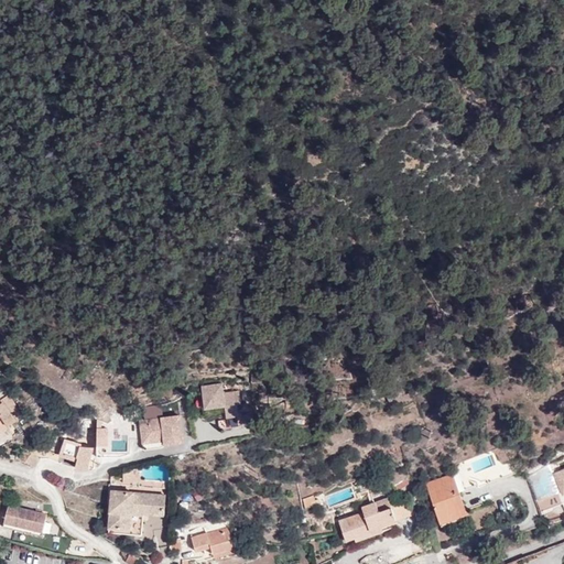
[(220,421),(220,430),(243,426),(243,415),(239,415),(238,404),(241,403),(240,391),(225,393),(224,383),(204,387),(206,409),(226,405),(227,420),(220,421)]
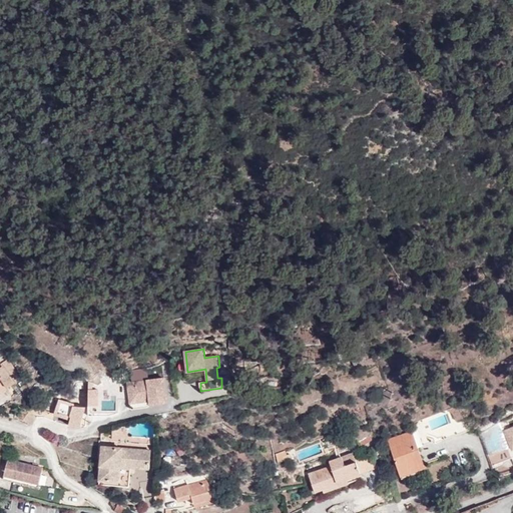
[(352,361),(355,366),(364,361),(362,356),(352,361)]
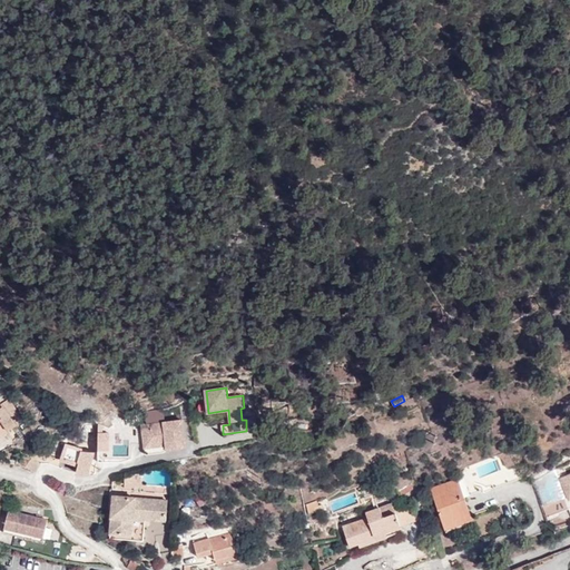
[(0,413),(0,414),(3,419),(1,420),(9,431),(25,420),(10,399),(3,403),(0,399),(0,413)]
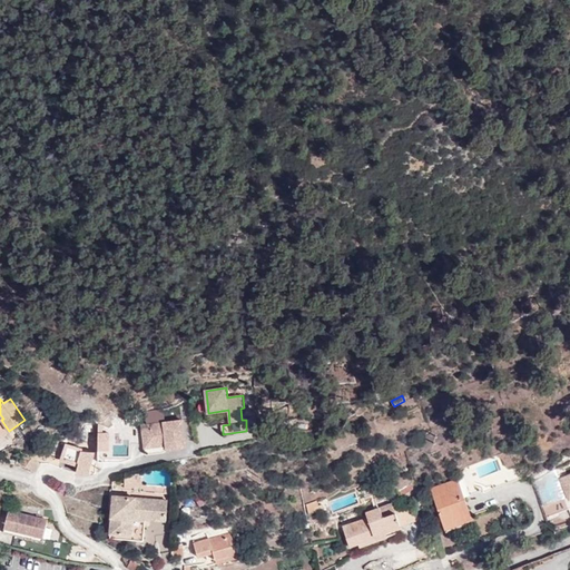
[(186,449),(184,422),(141,426),(145,451),(167,448),(167,451),(186,449)]
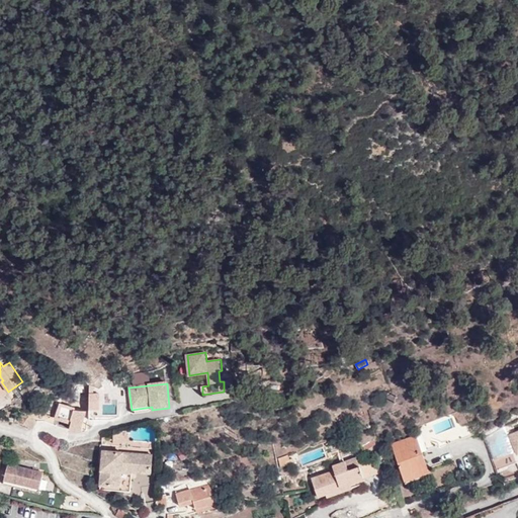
[(71,423),(72,423),(70,429),(82,431),(87,411),(75,410),(71,423)]
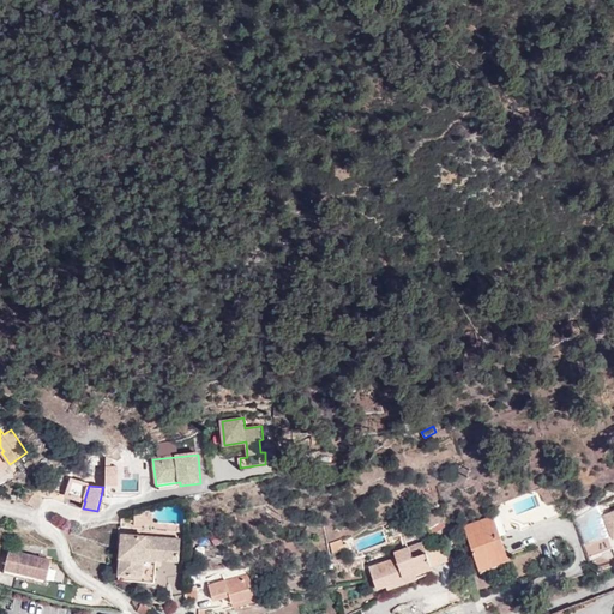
[(552,492),(543,495),(547,505),(555,503),(552,492)]
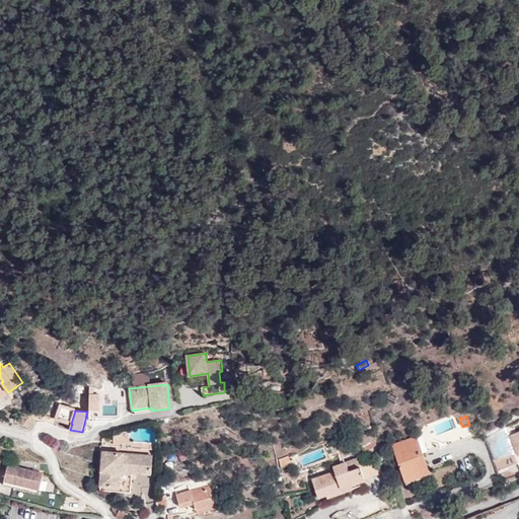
[(39,422),(29,417),(23,425),(33,430),(39,422)]
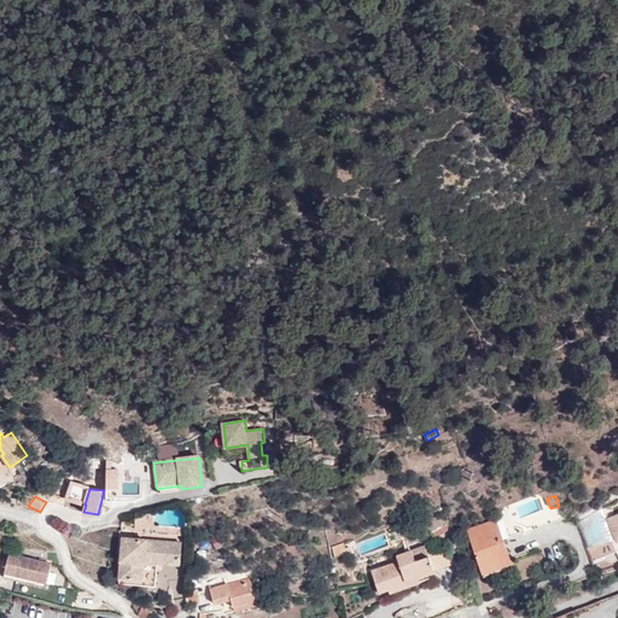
[(531,506),(532,513),(549,507),(547,500),(531,506)]
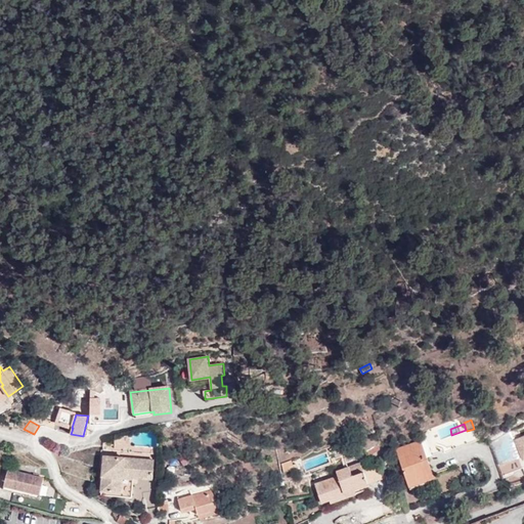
[(124,442),(125,438),(125,435),(116,437),(116,446),(120,445),(124,442)]
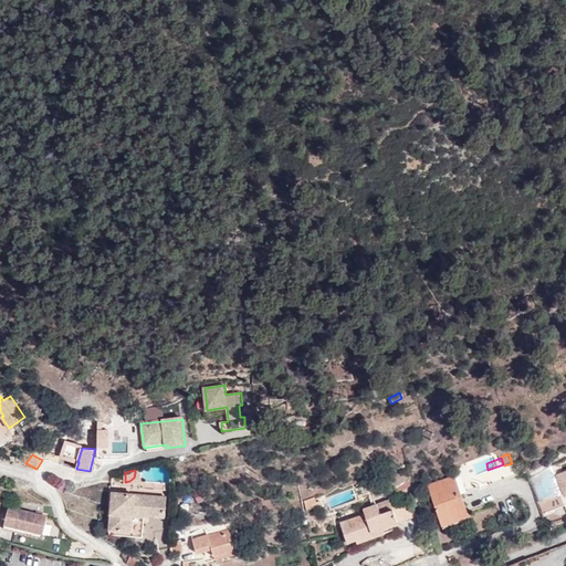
[(429,485),(443,528),(471,519),(456,475),(429,485)]
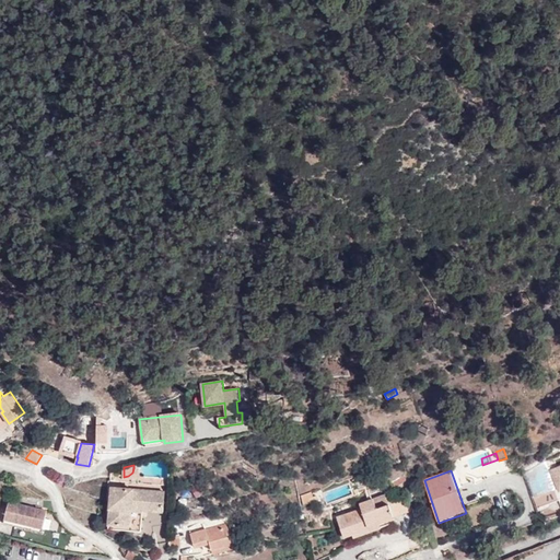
[(405,482),(403,476),(389,482),(392,488),(405,482)]
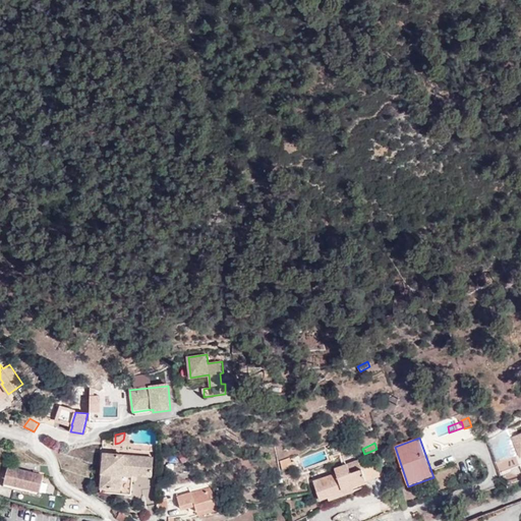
[(132,481),(133,473),(137,473),(153,474),(154,458),(105,453),(102,487),(132,490),(132,481)]
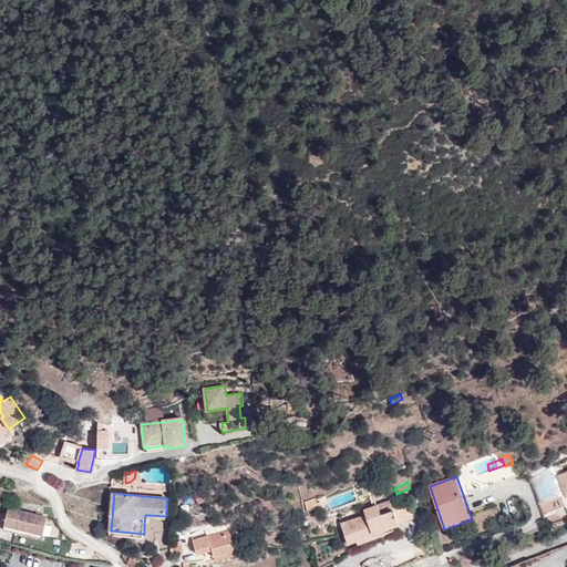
[(321,505),(317,506),(316,500),(305,503),(308,516),(322,513),(321,505)]
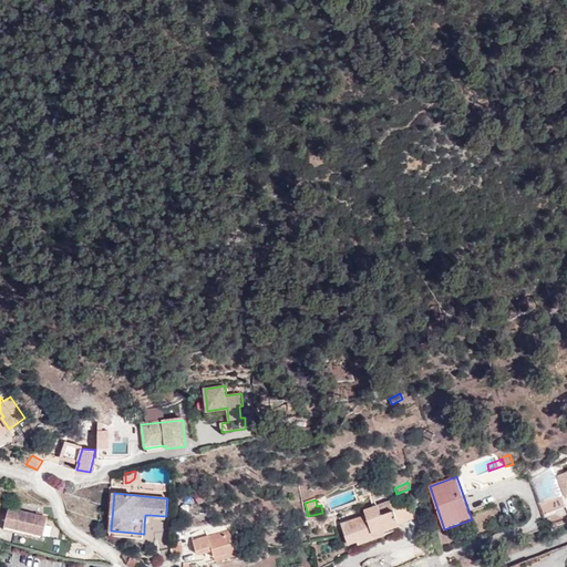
[(384,529),(399,524),(394,511),(382,515),(379,505),(364,509),(366,515),(341,524),(349,544),(358,540),(359,544),(385,534),(384,529)]
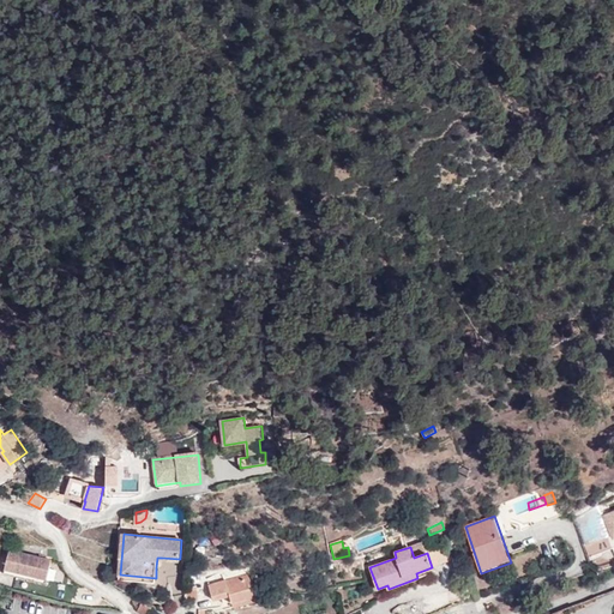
[(10,551),(5,575),(47,583),(52,560),(10,551)]
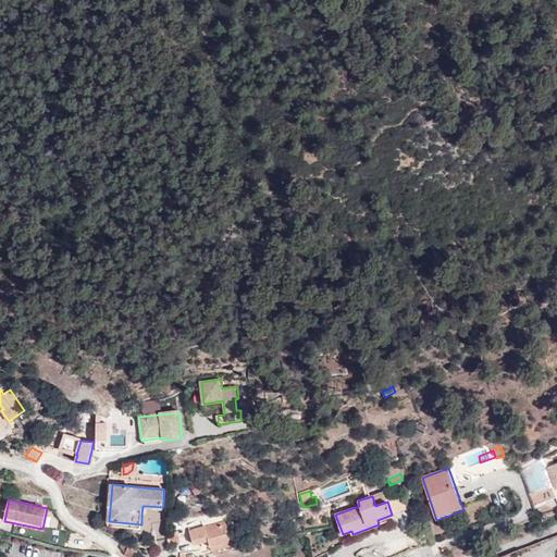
[(196,544),(208,539),(212,551),(233,545),(226,520),(206,527),(192,532),(195,541),(196,544)]
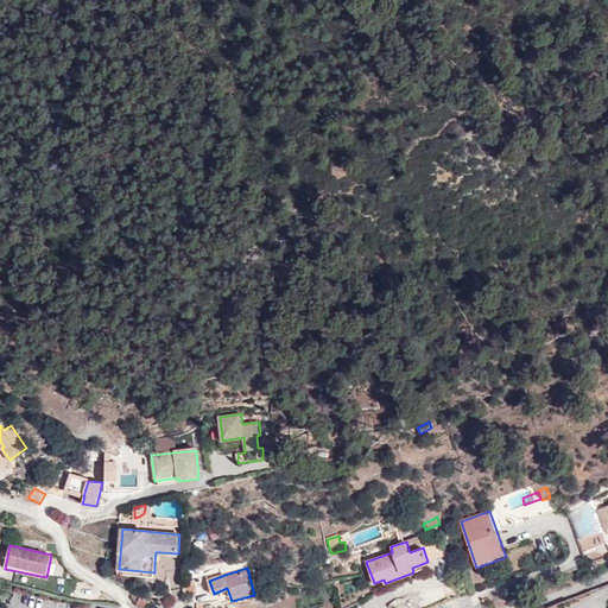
[(253,588),(257,599),(271,593),(266,582),(253,588)]
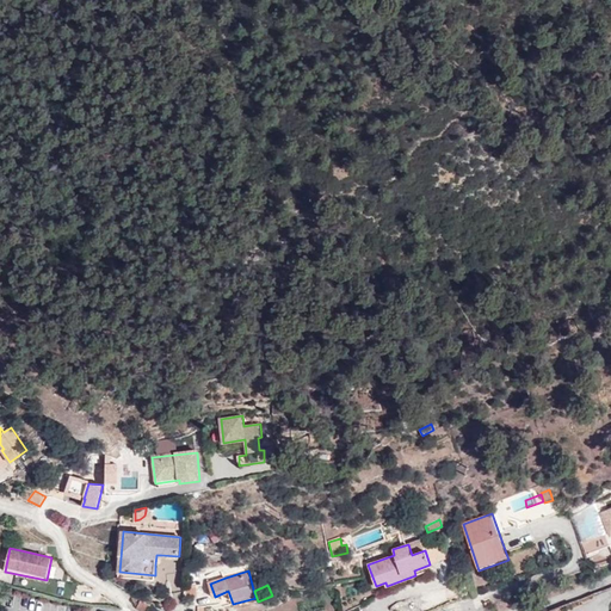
[(201,596),(198,587),(198,586),(186,587),(186,598),(191,598),(201,596)]
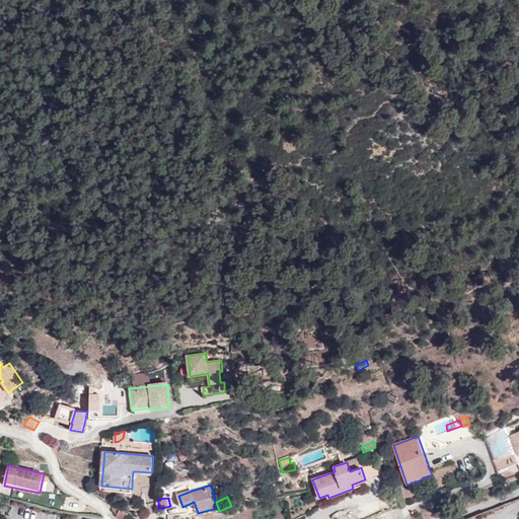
[(130,518),(132,516),(120,510),(117,517),(121,518),(130,518)]
